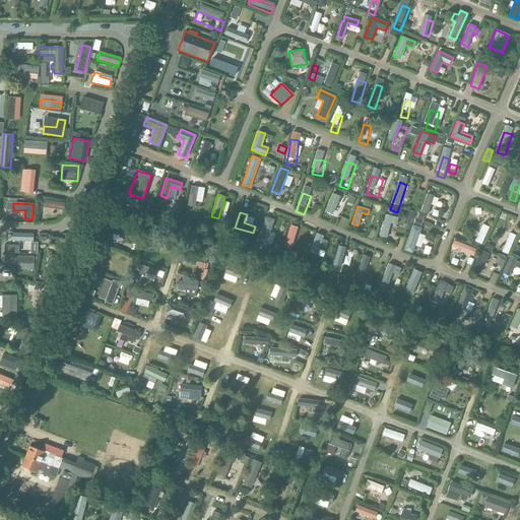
[(385,214),(380,237),(386,238),(390,223),(396,224),(398,218),(385,214)]
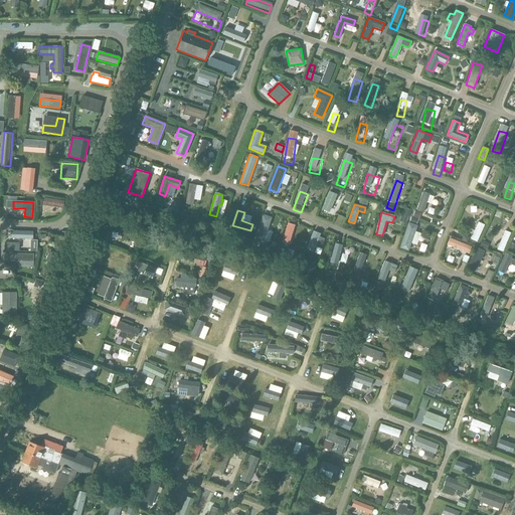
[(263,241),(271,217),(263,214),(254,239),(263,241)]
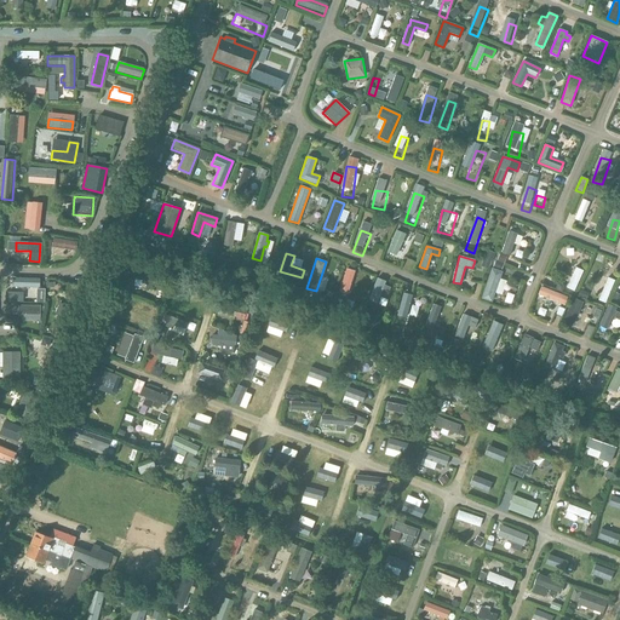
[(492,302),(501,273),(492,269),(481,298),(492,302)]
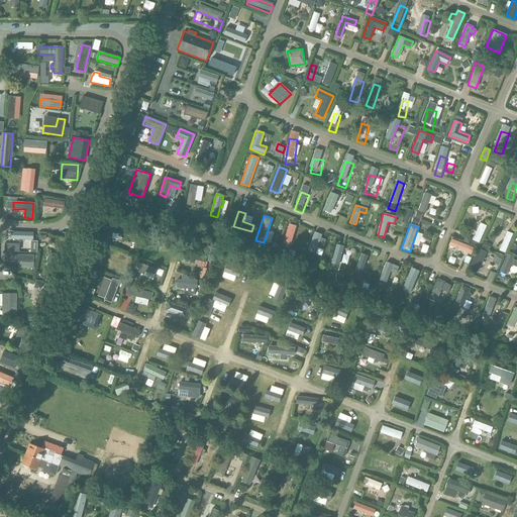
[(129,235),(130,228),(112,225),(111,232),(122,234),(121,240),(127,240),(127,235),(129,235)]
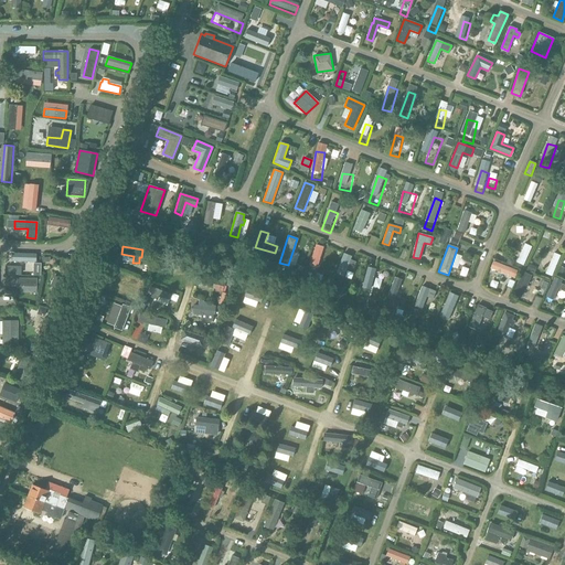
[(13,253),(13,262),(35,262),(35,254),(13,253)]
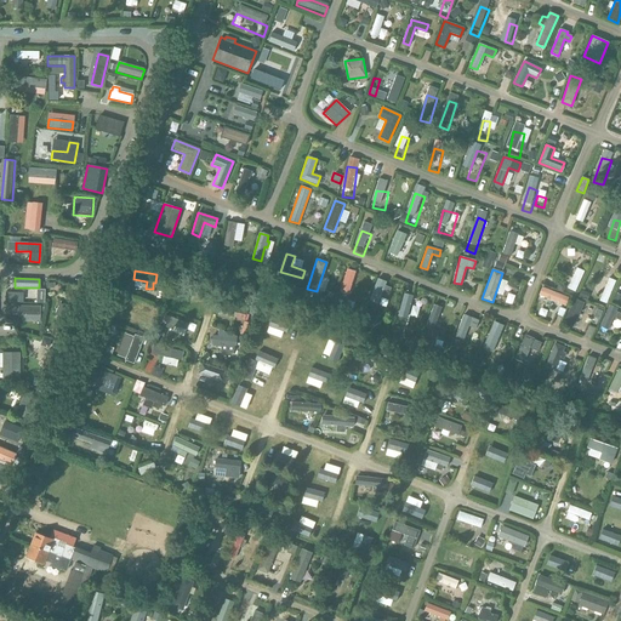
[(349,305),(354,280),(345,278),(340,302),(349,305)]
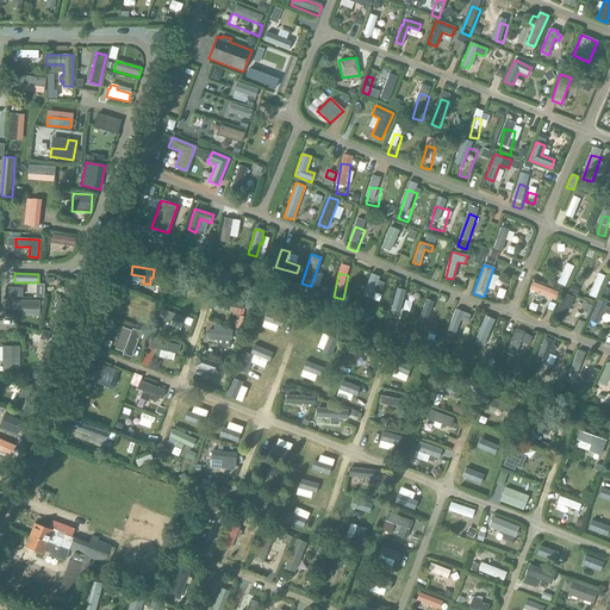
[(378,281),(379,277),(371,274),(362,296),(371,298),(375,285),(383,287),(384,284),(378,281)]
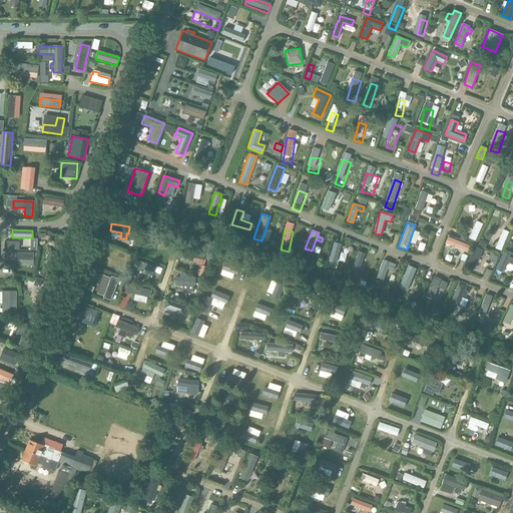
[(473,270),(482,250),(474,246),(465,266),(473,270)]
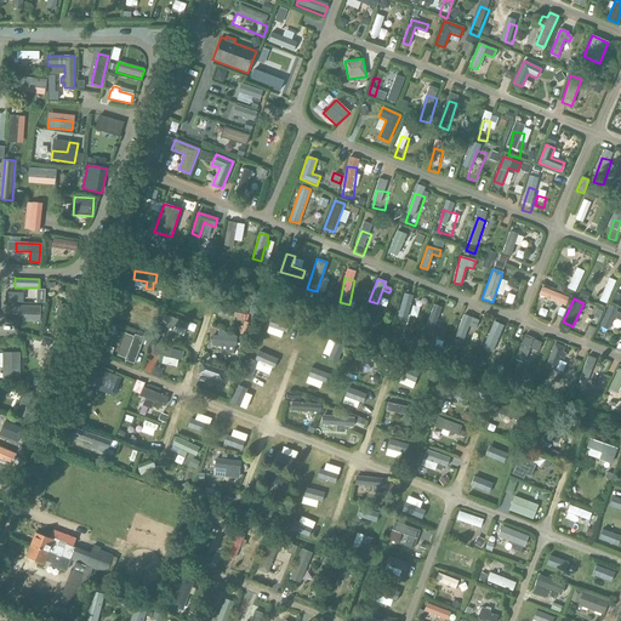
[(237,313),(235,317),(240,319),(241,314),(246,315),(249,307),(226,301),(224,309),(237,313)]
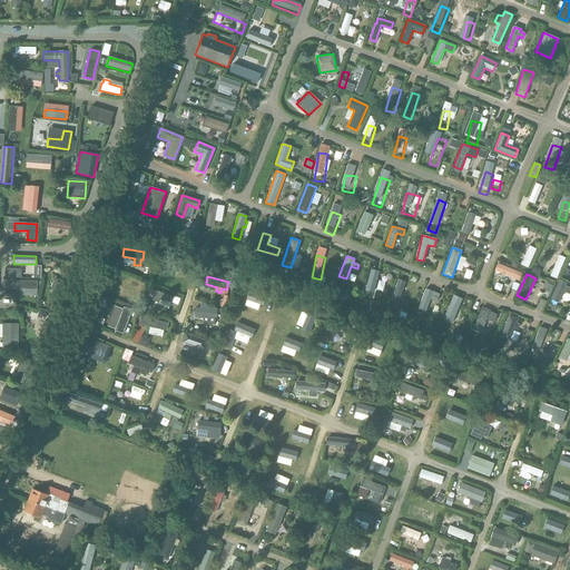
[(498,277),(492,295),(499,297),(504,279),(498,277)]
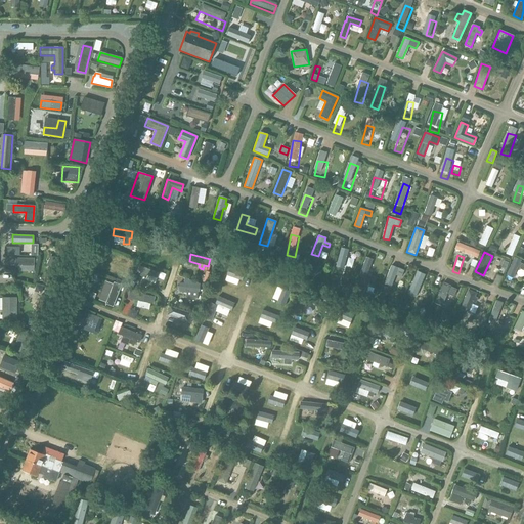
[(519,263),(520,260),(514,257),(507,275),(513,278),(517,267),(520,268),(522,264),(519,263)]
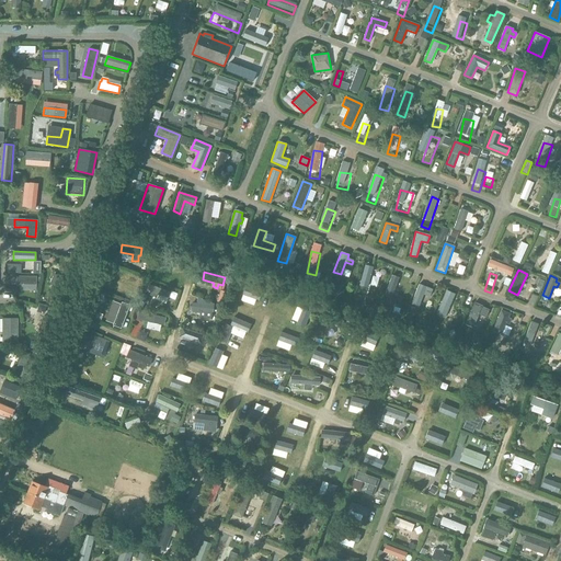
[(53,288),(47,302),(59,307),(69,279),(61,276),(57,289),(53,288)]
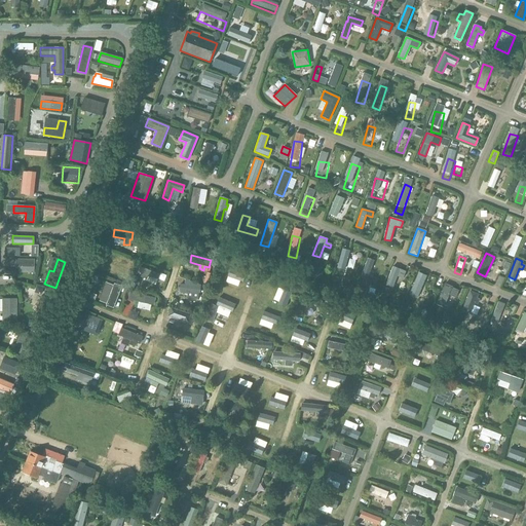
[(230,267),(227,275),(242,282),(246,273),(230,267)]
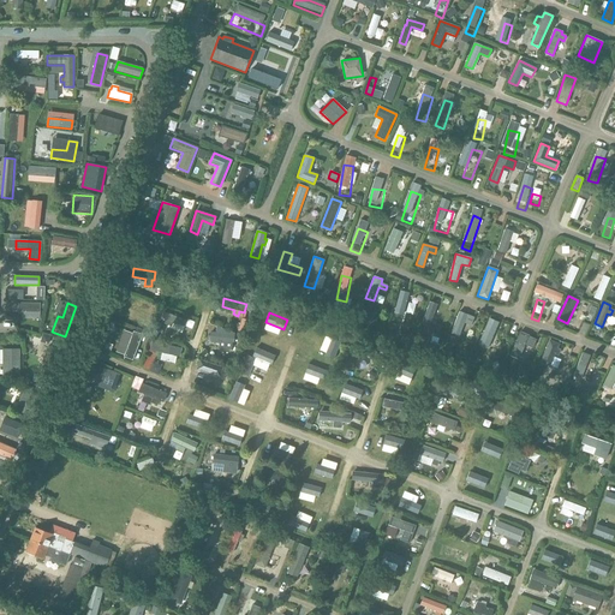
[(459,312),(452,334),(459,336),(464,323),(471,326),(473,317),(459,312)]
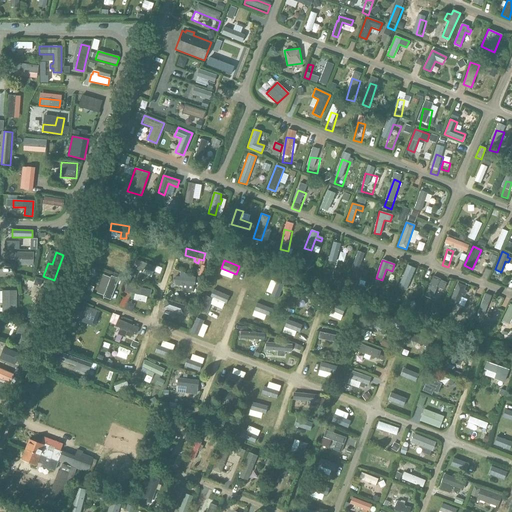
[(406,290),(415,268),(407,265),(398,286),(406,290)]
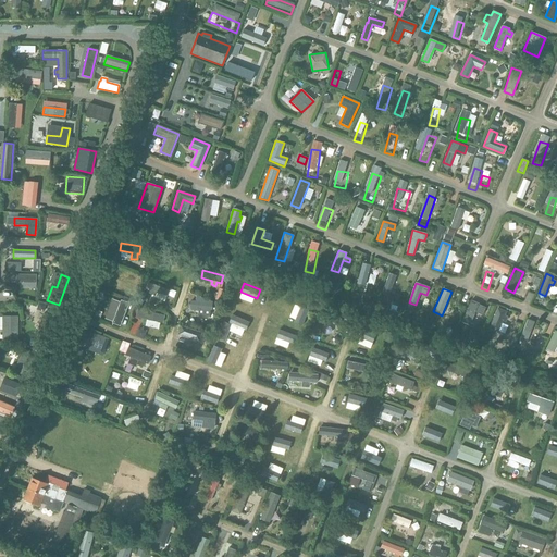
[(202,302),(202,299),(196,296),(196,301),(190,300),(189,308),(190,308),(190,310),(198,311),(198,309),(211,310),(212,304),(202,302)]
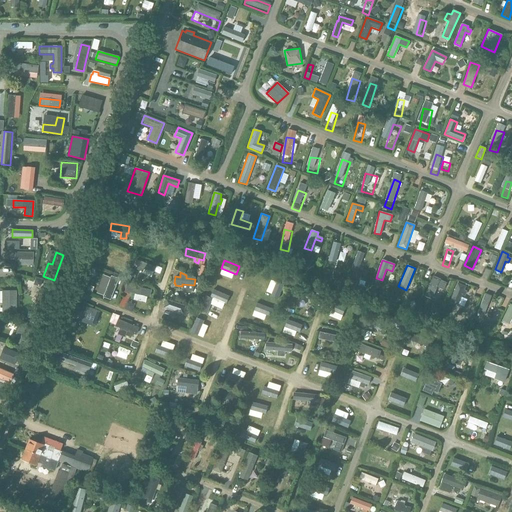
[(111,275),(103,296),(110,299),(118,277),(111,275)]
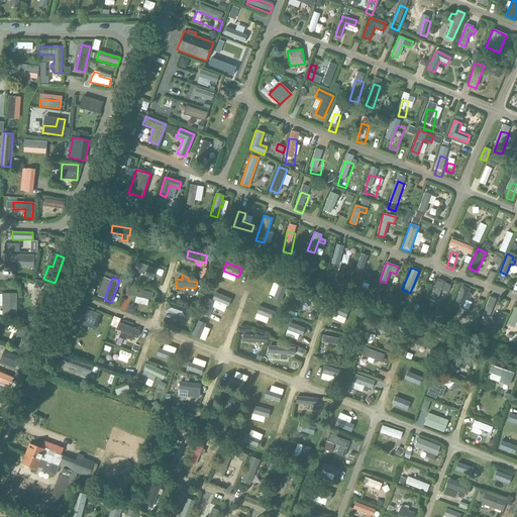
[(437,279),(428,299),(435,302),(440,290),(447,292),(450,286),(444,283),(444,282),(437,279)]
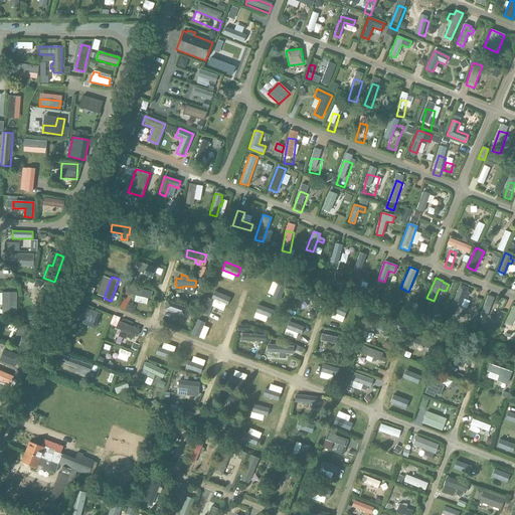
[(277,283),(272,299),(280,302),(285,286),(277,283)]
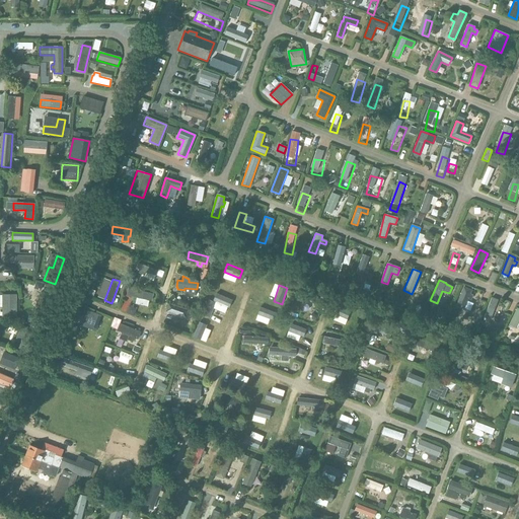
[(469,295),(471,291),(463,287),(455,306),(463,310),(468,299),(470,300),(472,296),(469,295)]
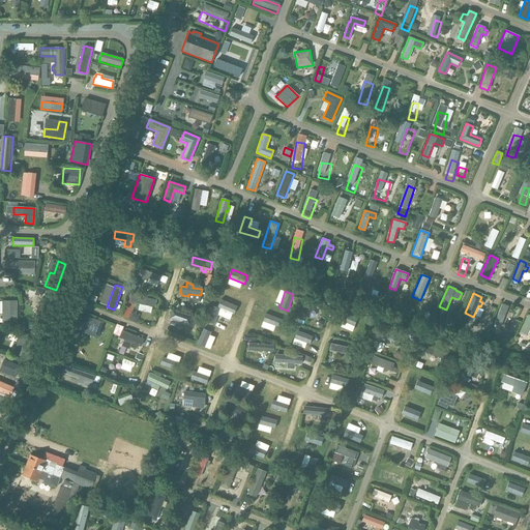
[(41,298),(33,322),(41,325),(50,300),(41,298)]
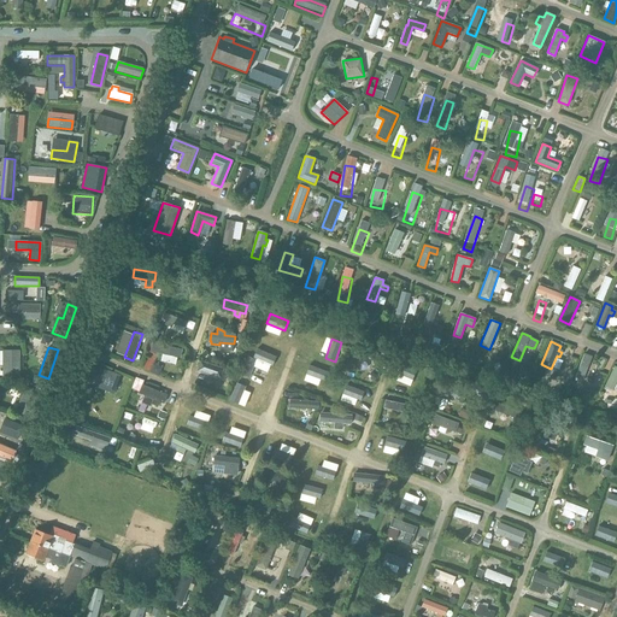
[(247,354),(240,372),(250,376),(257,359),(272,365),(276,356),(257,348),(253,357),(247,354)]
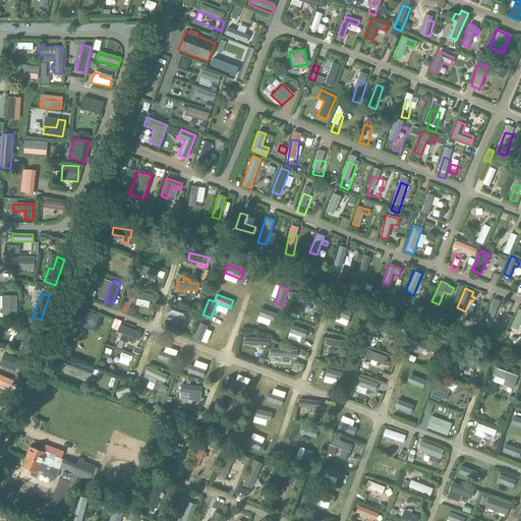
[(2,319),(17,319),(16,295),(2,296),(2,319)]
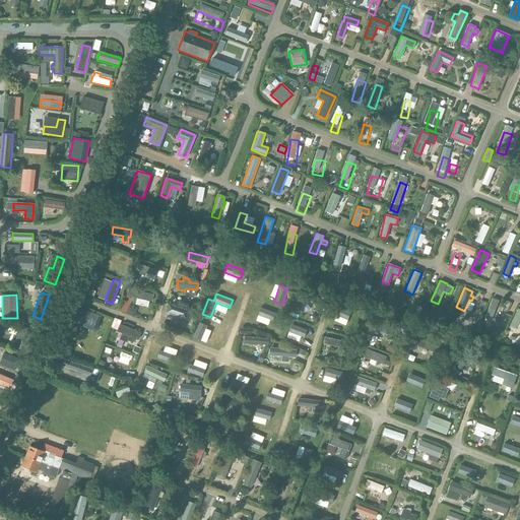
[(313,314),(321,308),(314,298),(306,304),(313,314)]
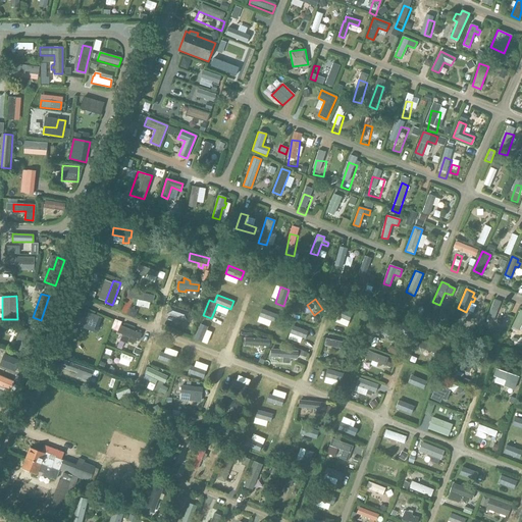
[(187,320),(189,312),(169,305),(166,313),(187,320)]
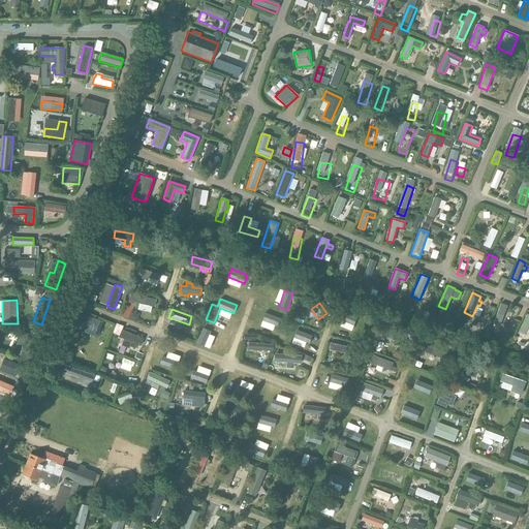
[(341,311),(338,318),(353,324),(356,317),(341,311)]
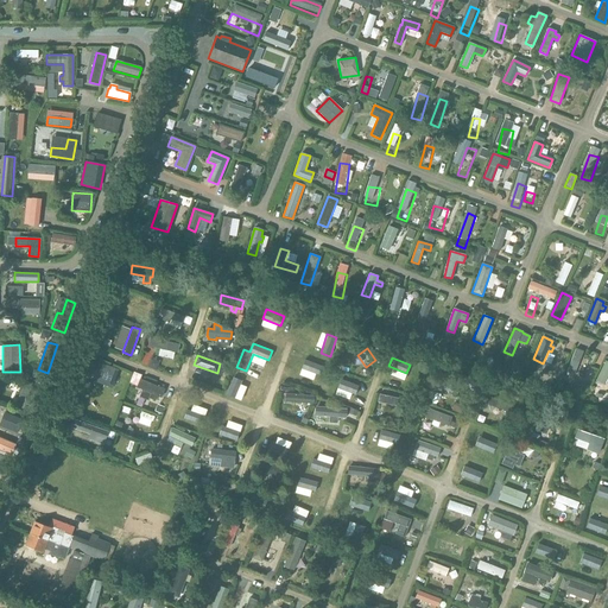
[(305,359),(302,368),(320,375),(323,366),(305,359)]
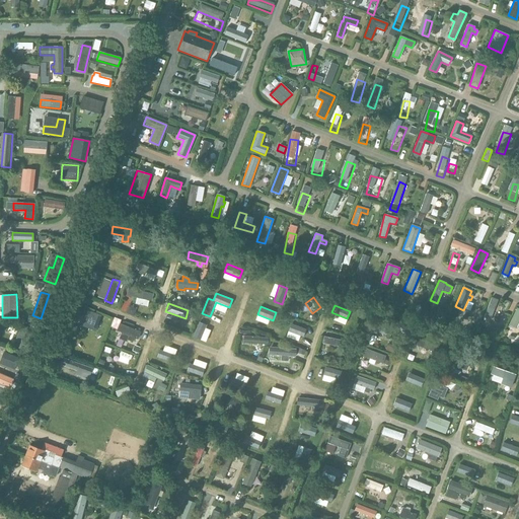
[(516,328),(518,321),(518,307),(518,306),(510,326),(516,328)]
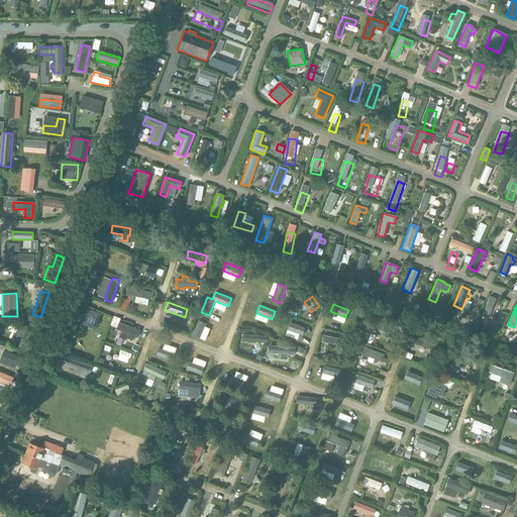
[(83,308),(78,320),(96,327),(101,315),(83,308)]
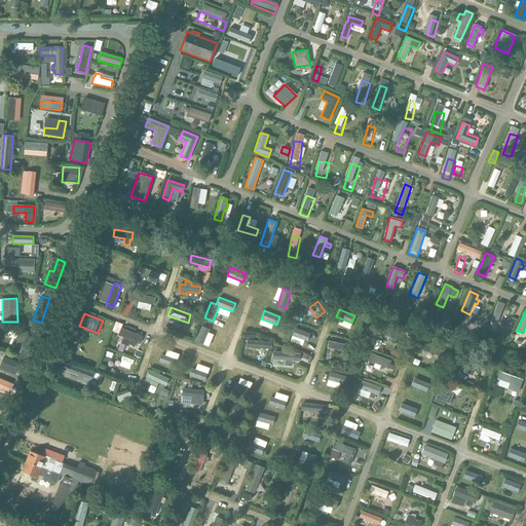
[(201,325),(195,340),(202,343),(210,329),(201,325)]
